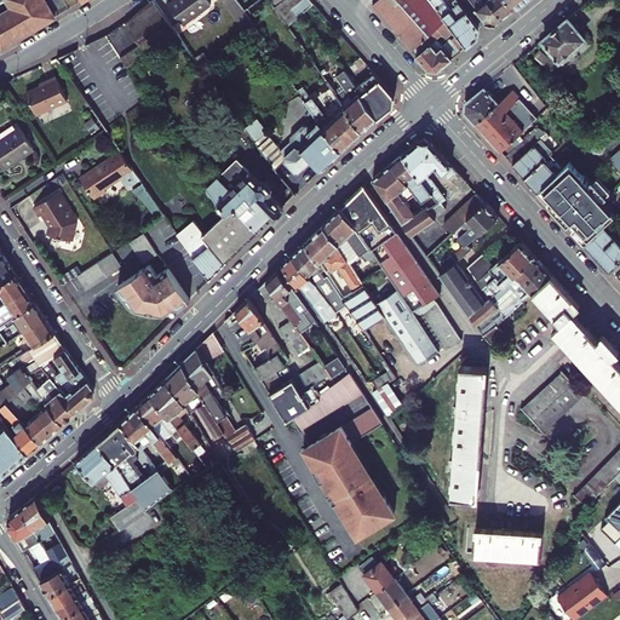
[(0,15),(0,45),(3,49),(55,18),(44,0),(6,0),(12,9),(0,15)]
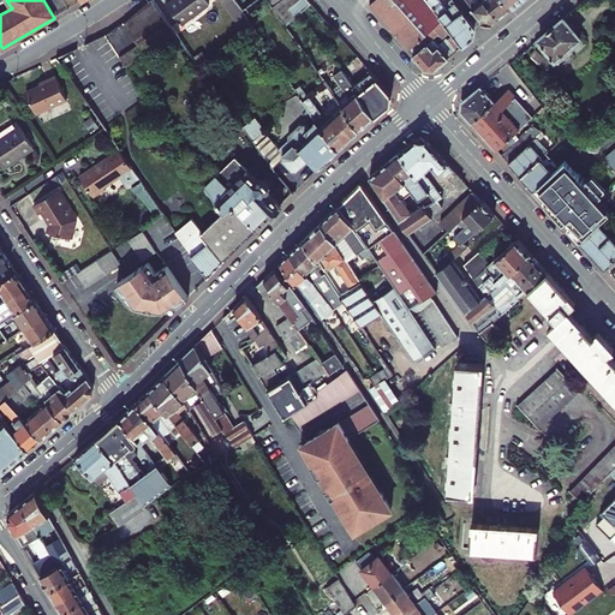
[(177,35),(153,0),(151,0),(125,22),(139,43),(130,49),(120,57),(129,69),(139,85),(148,79),(137,64),(149,54),(151,58),(155,54),(160,51),(157,48),(177,35)]
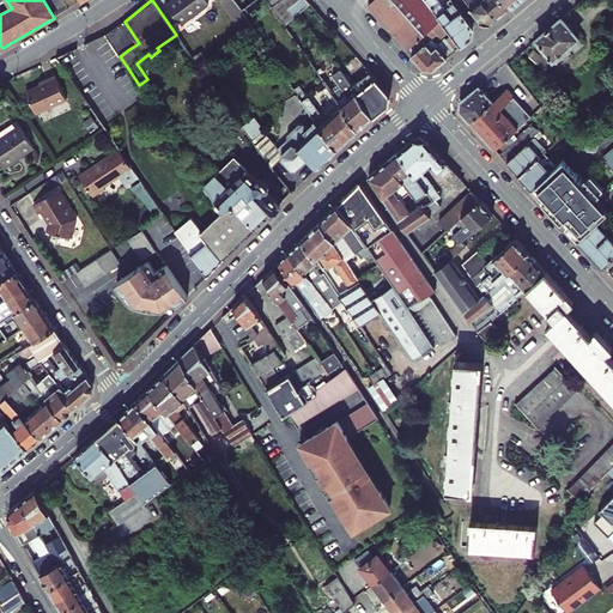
[(205,0),(170,0),(167,4),(182,25),(208,5),(205,0)]
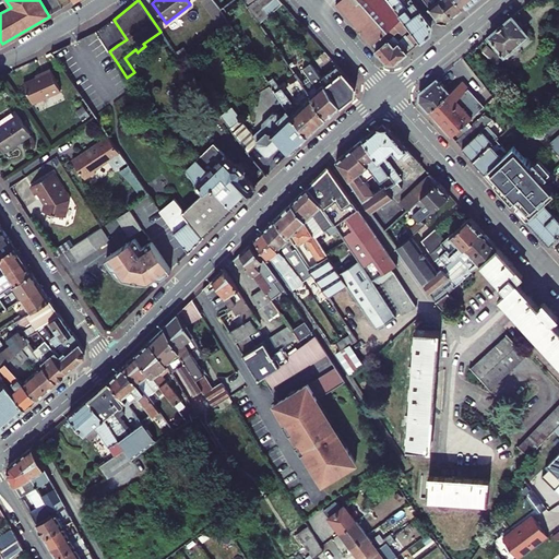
[(272,0),(264,8),(270,15),(274,11),(283,3),(280,0),(272,0)]
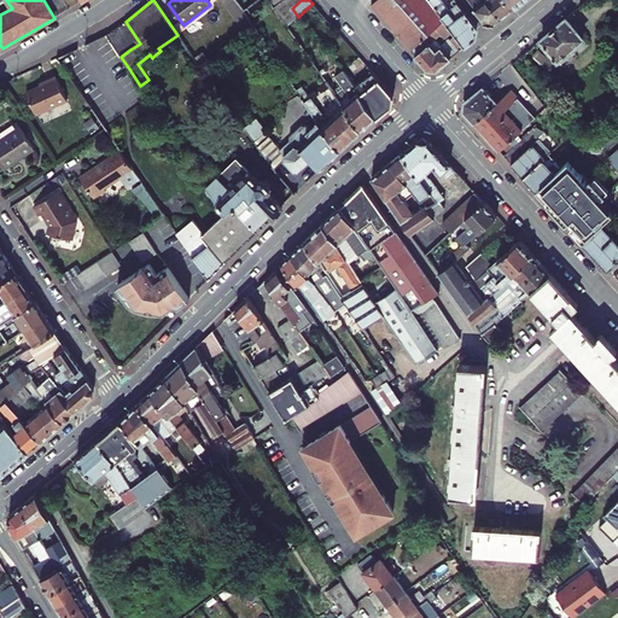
[(427,69),(437,69),(450,58),(441,47),(437,51),(430,42),(436,38),(449,25),(429,0),(377,0),(372,5),(427,69)]
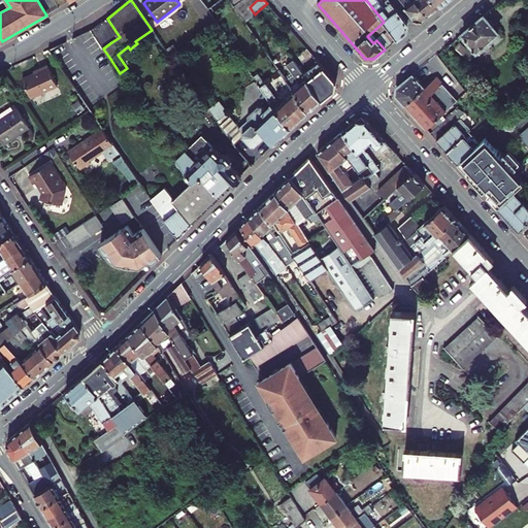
[(389,29),(397,39),(406,32),(407,25),(391,3),(384,8),(377,0),(366,0),(384,22),(389,29)]
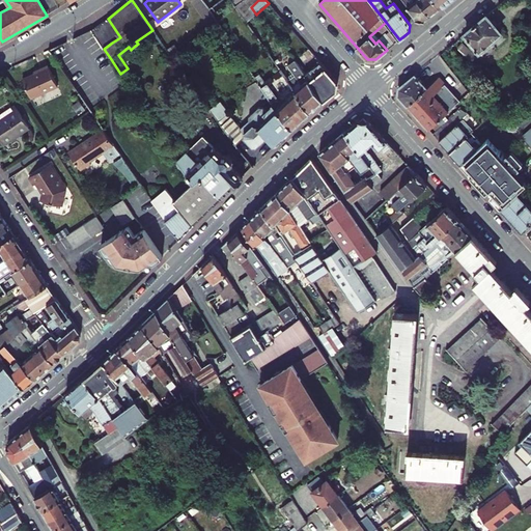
[(401,0),(417,20),(424,20),(430,15),(418,0),(401,0)]
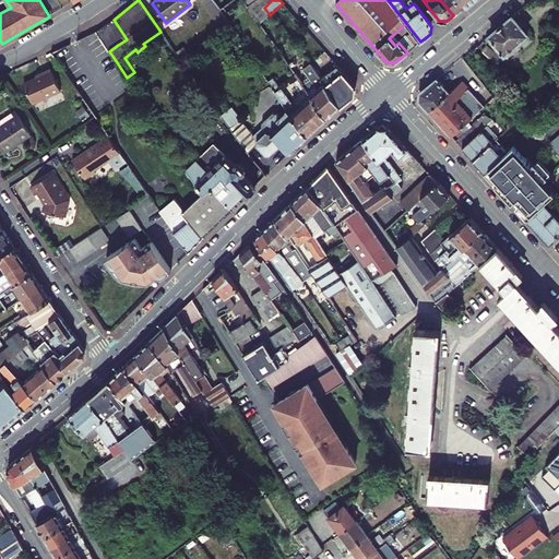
[(440,0),(453,15),(464,7),(458,0),(440,0)]
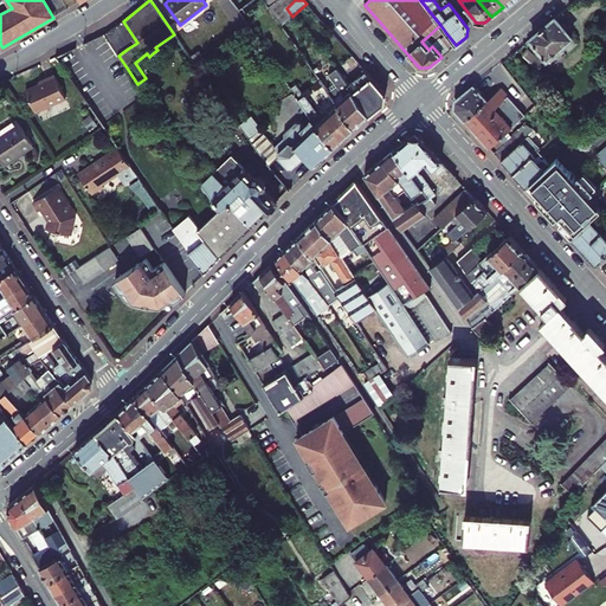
[(560,47),(573,37),(555,18),(530,39),(550,62),(563,50),(560,47)]
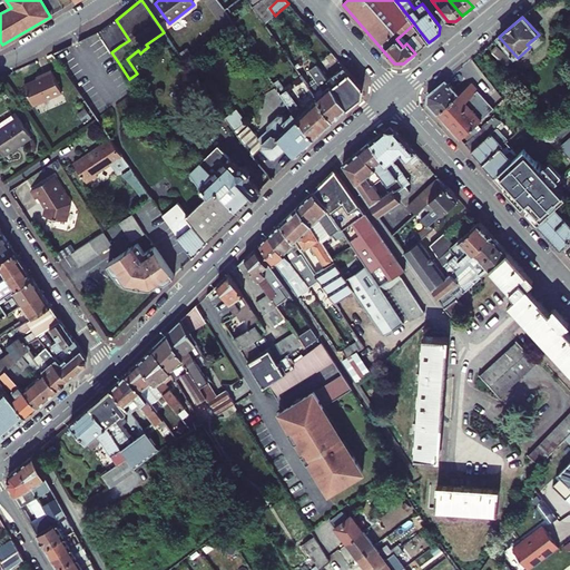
[(107,26),(120,46),(129,40),(116,20),(107,26)]
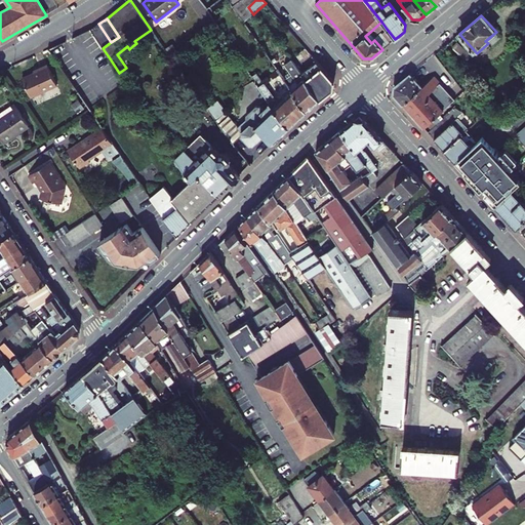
[(98,24),(90,30),(103,48),(111,42),(98,24)]
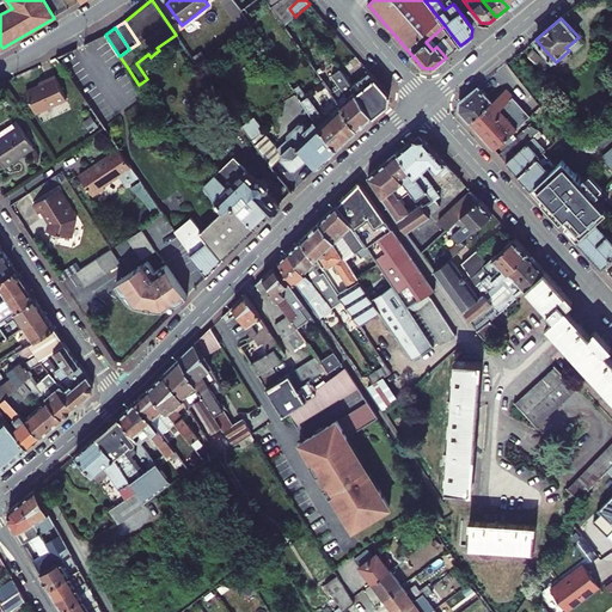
[(436,47),(446,57),(460,46),(451,34),(438,46),(436,47)]
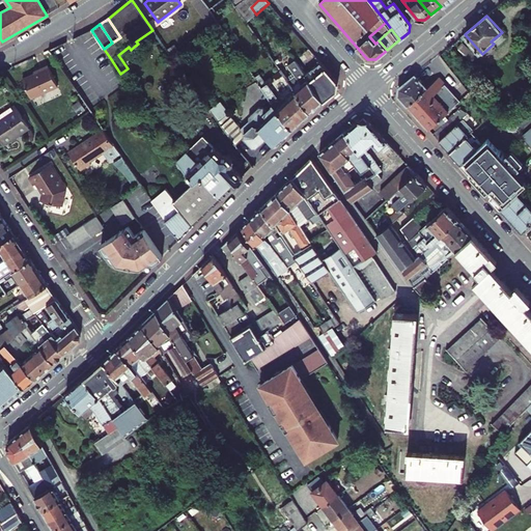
[(379,40),(380,39),(374,32),(369,36),(375,44),(379,40)]
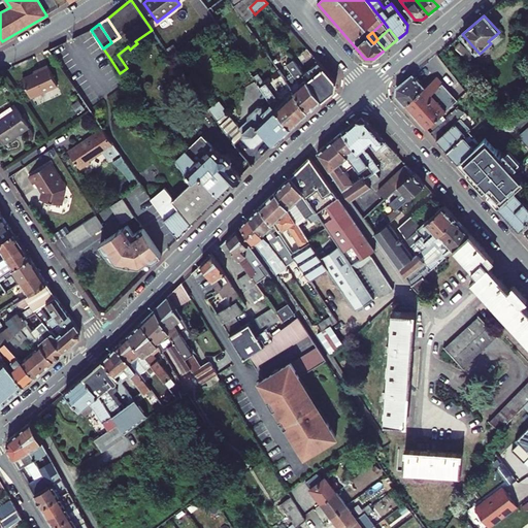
[(475,56),(460,41),(455,47),(470,61),(475,56)]
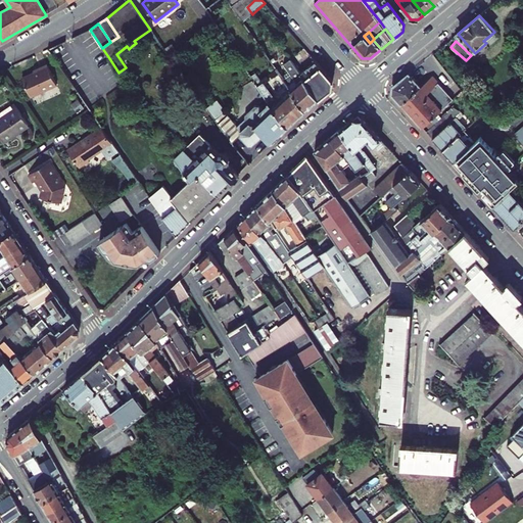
[(298,85),(291,90),(305,110),(319,99),(304,79),(300,74),(290,59),(283,64),(298,85)]
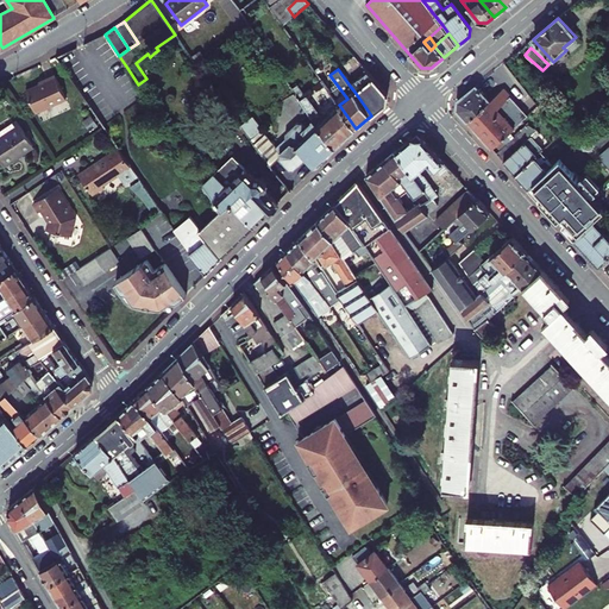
[(355,92),(371,115),(387,104),(388,94),(368,71),(350,86),(355,92)]
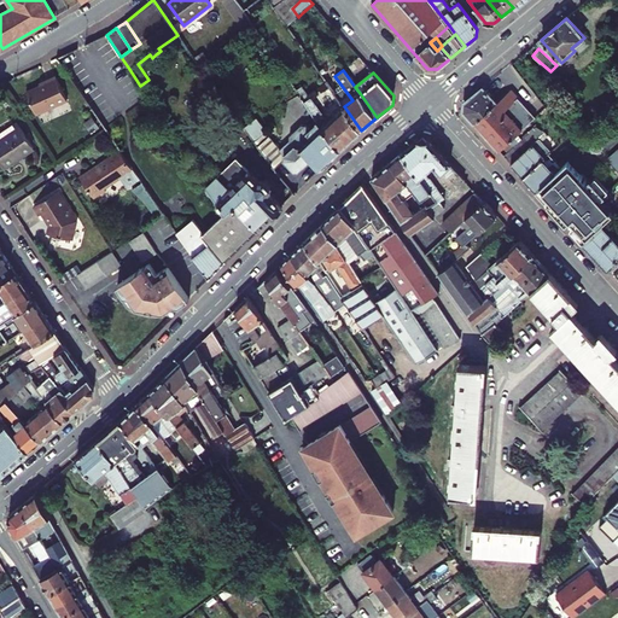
[(27,92),(36,114),(68,100),(56,75),(47,80),(48,82),(27,92)]
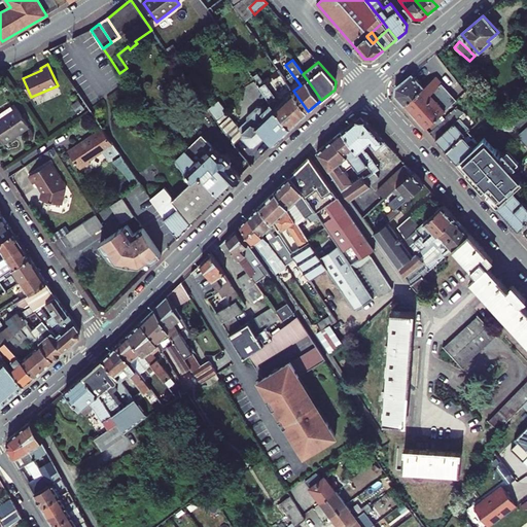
[(279,69),(293,91),(301,85),(285,65),(279,69)]
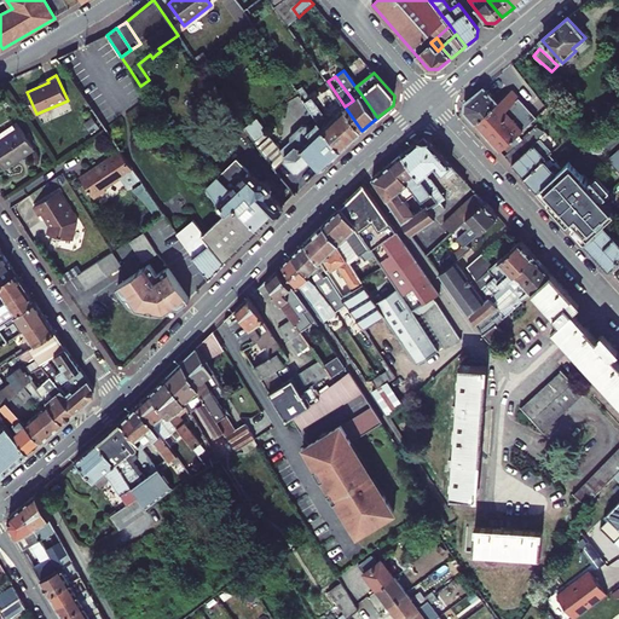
[(300,94),(305,102),(318,121),(318,122),(341,150),(362,131),(345,106),(329,122),(312,97),(310,98),(302,86),(298,90),(300,94)]
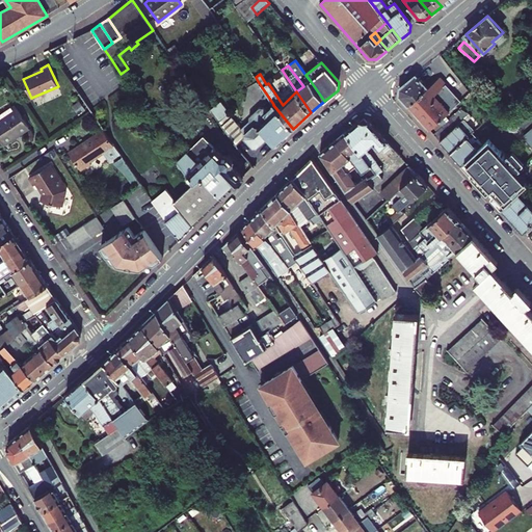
[(408,106),(428,88),(416,75),(410,79),(400,87),(399,97),(408,106)]
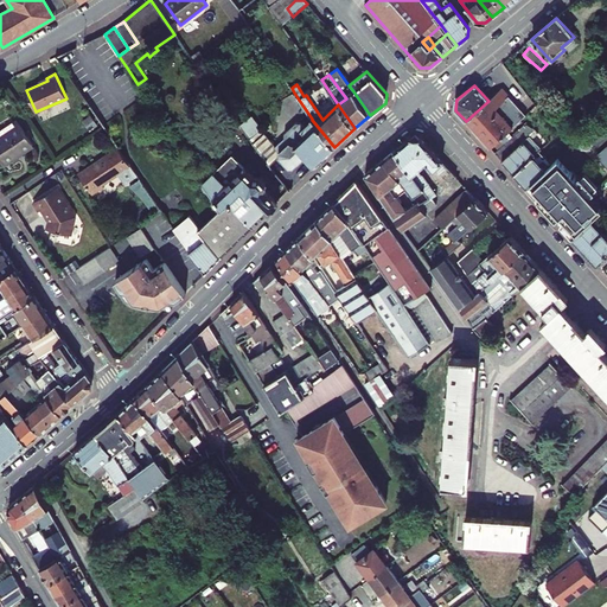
[(490,147),(513,127),(526,115),(503,88),(489,101),(466,121),(490,147)]
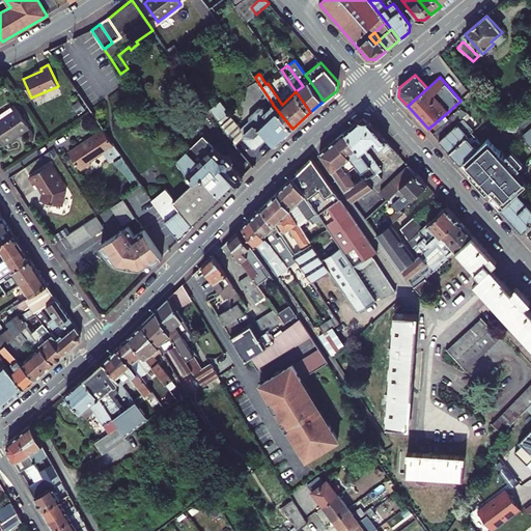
[(228,135),(235,145),(245,137),(253,146),(257,146),(268,137),(276,145),(292,129),(273,105),(267,110),(263,107),(259,107),(249,116),(249,120),(241,128),(231,116),(229,117),(218,104),(210,110),(228,135)]
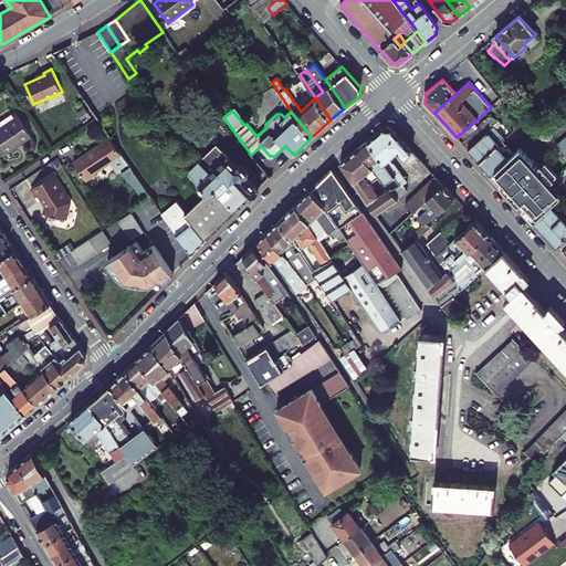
[(462,144),(480,161),(498,146),(505,139),(496,129),(502,124),(504,127),(515,117),(511,111),(493,126),(488,119),(462,144)]
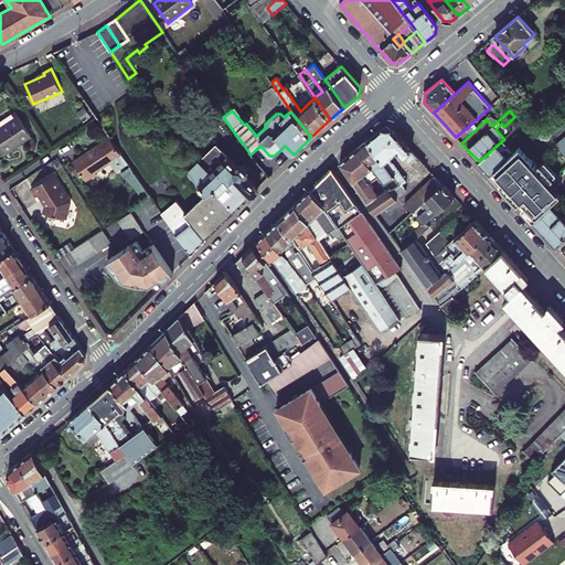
[(0,127),(16,117),(19,116),(16,112),(0,121),(0,127)]
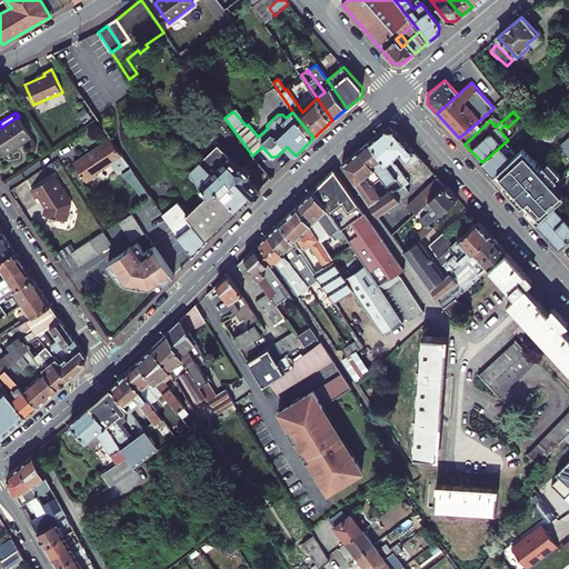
[(16,118),(0,128),(0,148),(5,155),(32,137),(19,117),(16,118)]
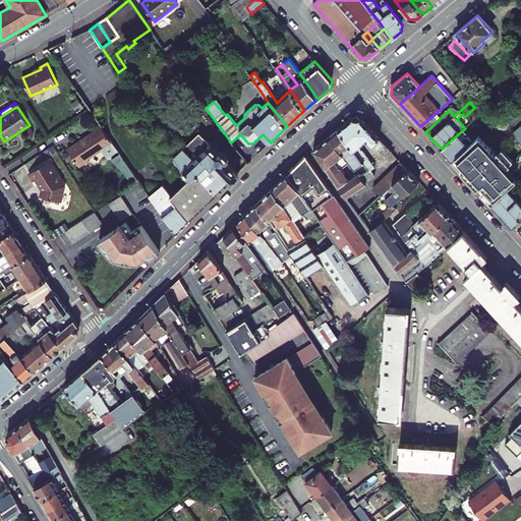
[(353,117),(339,129),(364,163),(369,170),(360,176),(366,184),(375,175),(371,170),(374,167),(362,150),(361,150),(358,146),(366,138),(378,150),(385,143),(360,117),(360,118),(354,117),(353,117)]
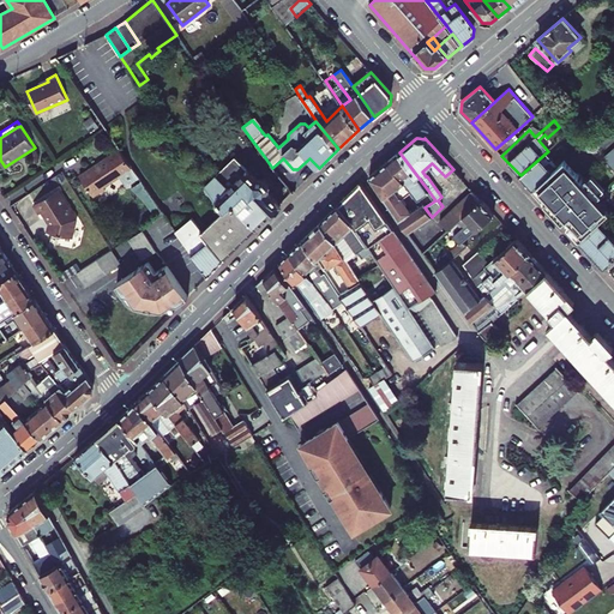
[(88,170),(79,176),(94,197),(106,188),(103,186),(119,175),(126,187),(139,178),(121,151),(89,173),(88,170)]
